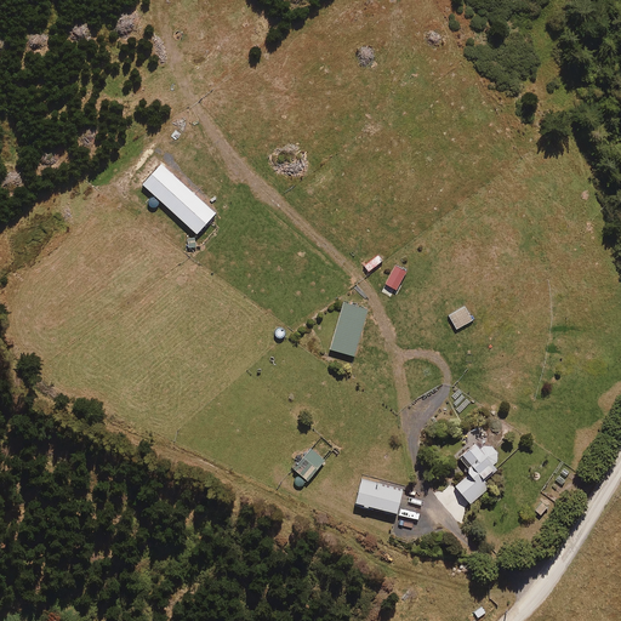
[(215,214),(161,164),(142,184),(197,233),(215,214)]
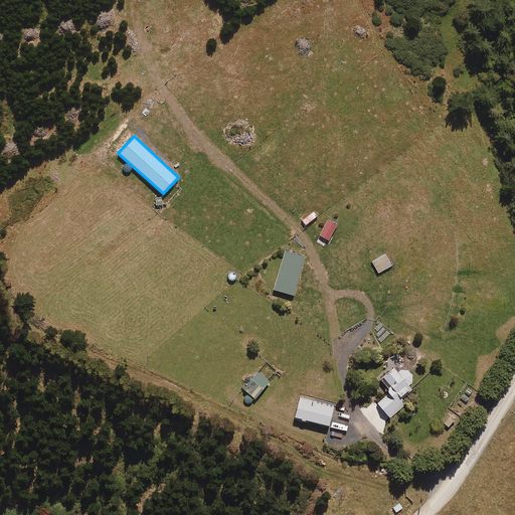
[(338,223),(329,219),(320,234),(329,239),(338,223)]
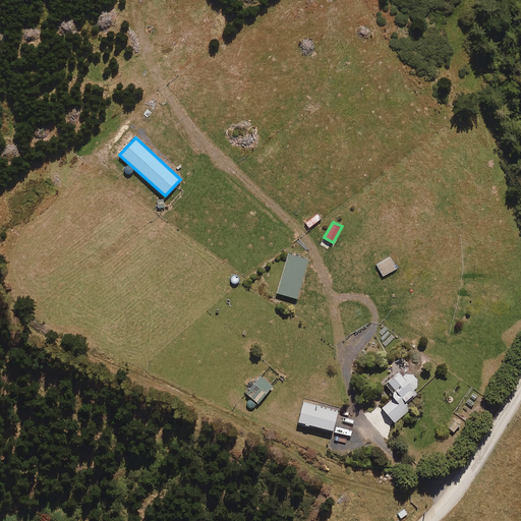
[(308,257),(289,252),(278,292),(297,297),(308,257)]
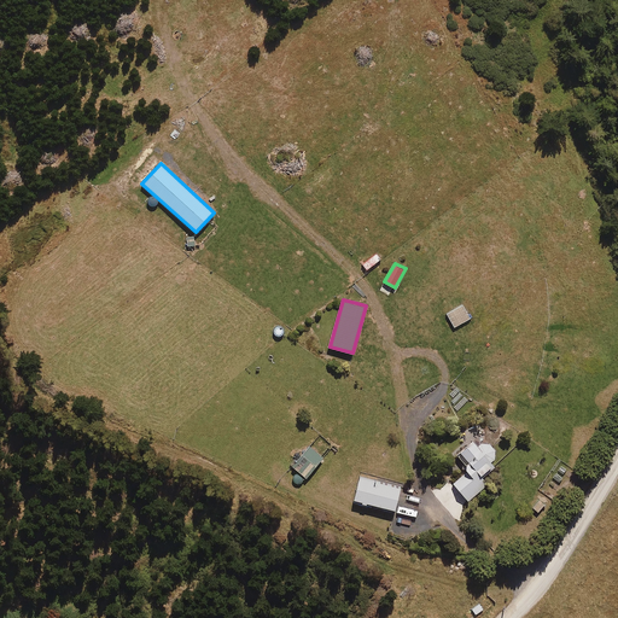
[(471,318),(464,304),(447,313),(455,326),(471,318)]
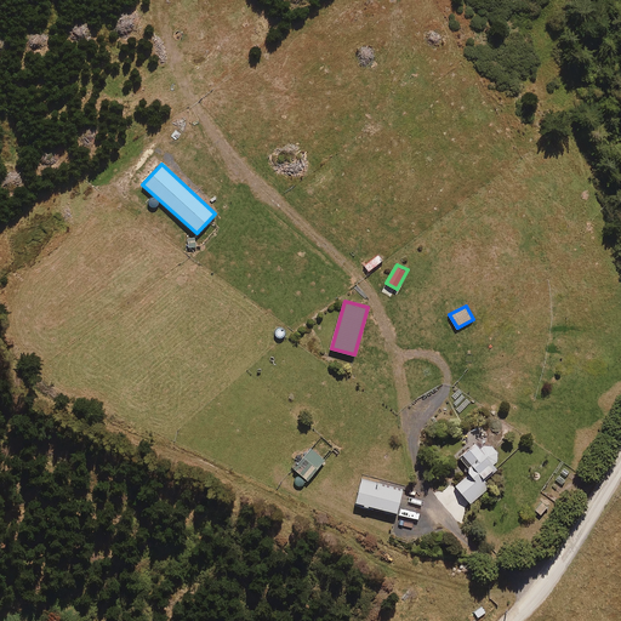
[(499,467),(495,463),(502,456),(488,439),(480,446),(476,442),(455,461),(467,474),(456,485),(471,502),(490,484),(485,479),(499,467)]
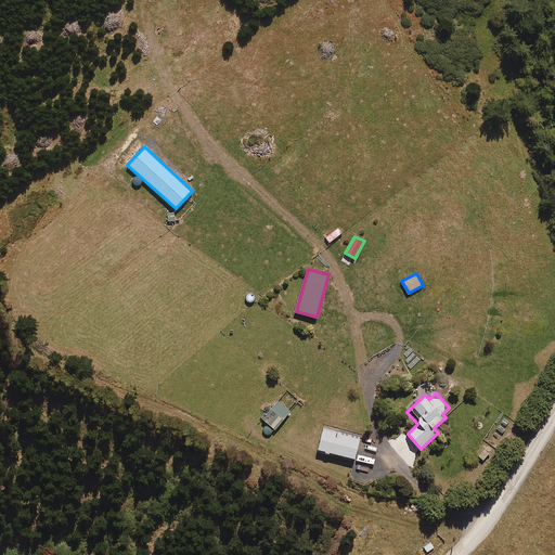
[(291,411),(279,401),(263,418),(275,428),(291,411)]
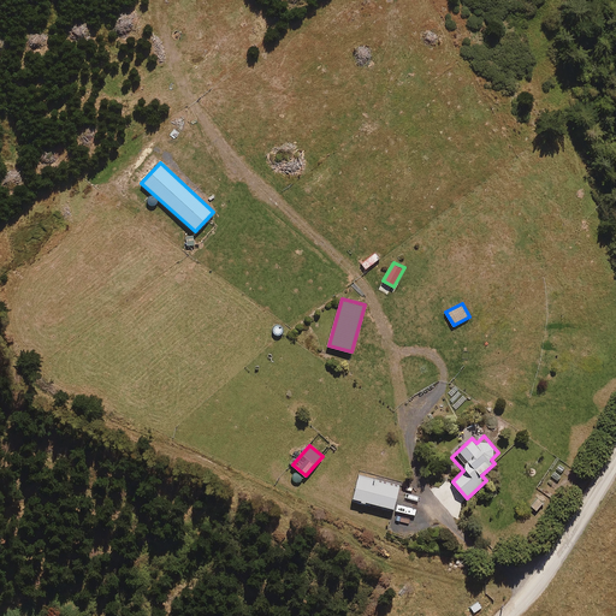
[(398,487),(357,477),(353,499),(394,510),(398,487)]
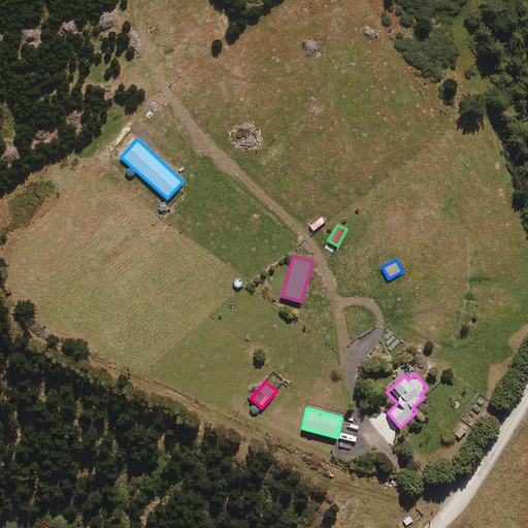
[(466,431),(461,427),(455,433),(460,438),(466,431)]
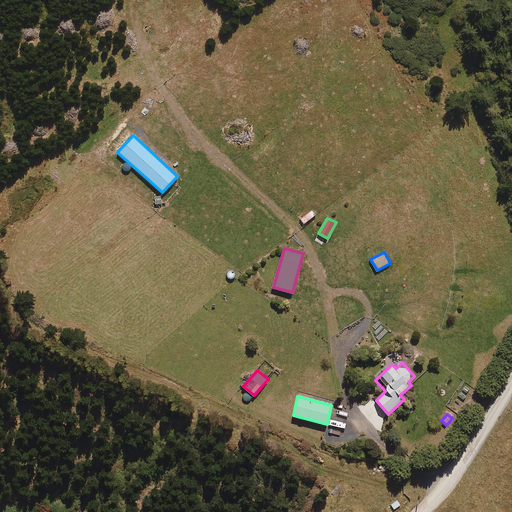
All buildings are outlined.
